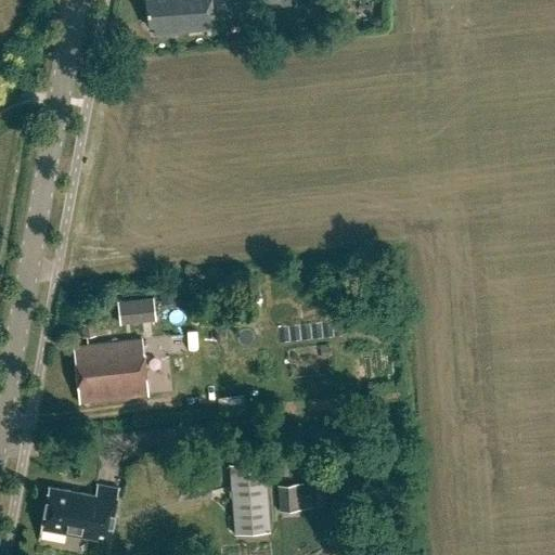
[(152,37),(209,33),(206,0),(142,0),(145,28),(151,27),(152,37)]
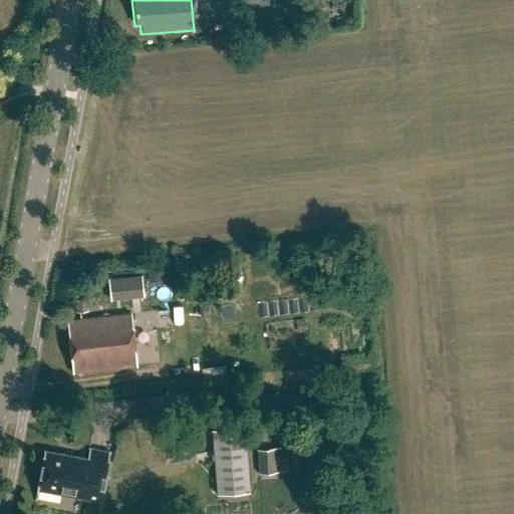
[(215,0),(215,10),(248,7),(247,0),(215,0)]
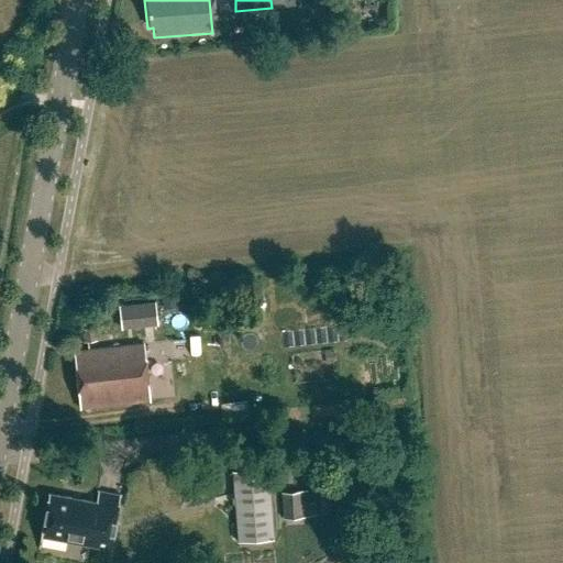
[(164,308),(178,307),(178,296),(127,300),(129,327),(165,324),(164,308)]
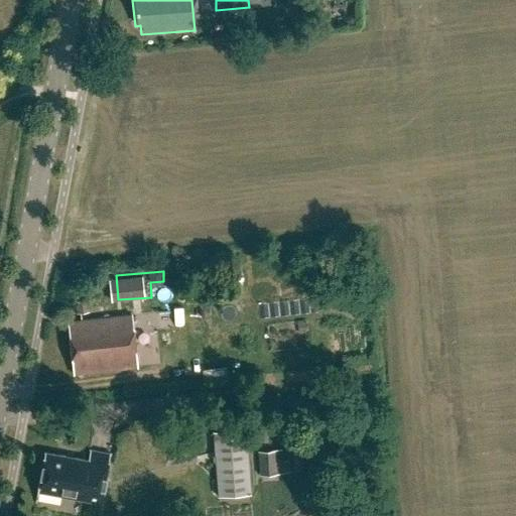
[(75,303),(77,315),(89,314),(87,301),(75,303)]
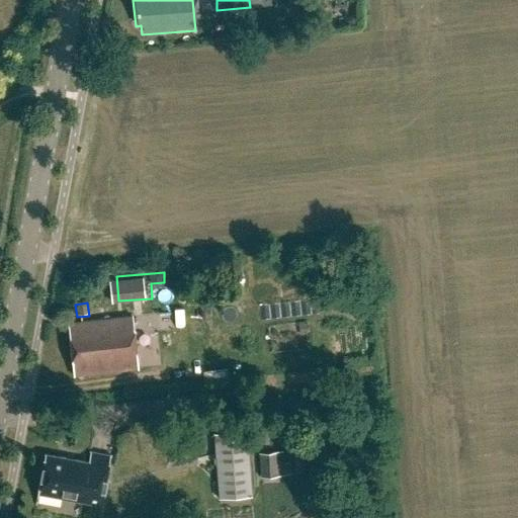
[(133,318),(69,325),(75,377),(139,370),(133,318)]
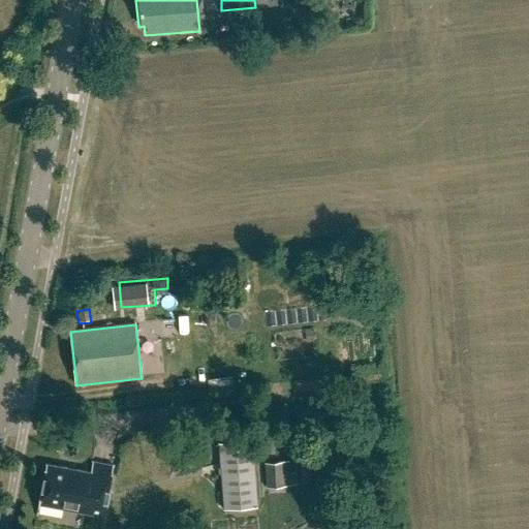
[(312,330),(298,331),(299,342),(313,341),(312,330)]
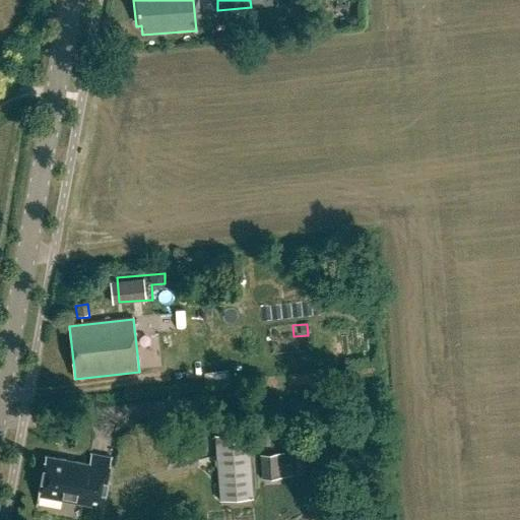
[(215,436),(220,503),(253,501),(248,434),(215,436)]
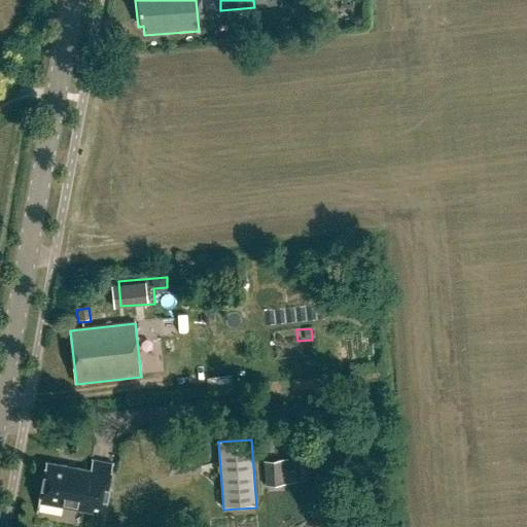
[(287,459),(264,461),(265,485),(296,484),(295,471),(288,471),(287,459)]
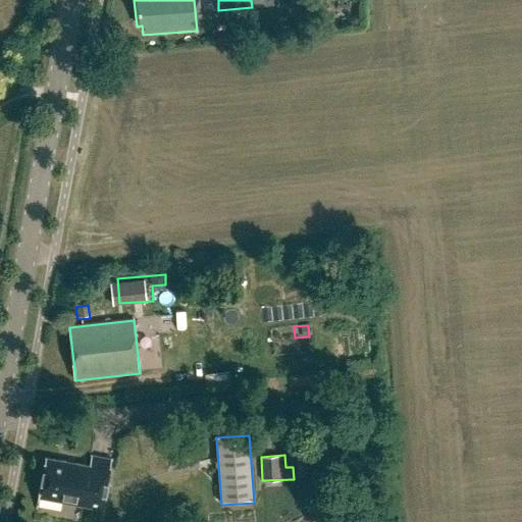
[(103,511),(111,472),(113,462),(92,458),(91,468),(47,460),(39,499),(63,504),(64,498),(84,502),(83,507),(103,511)]
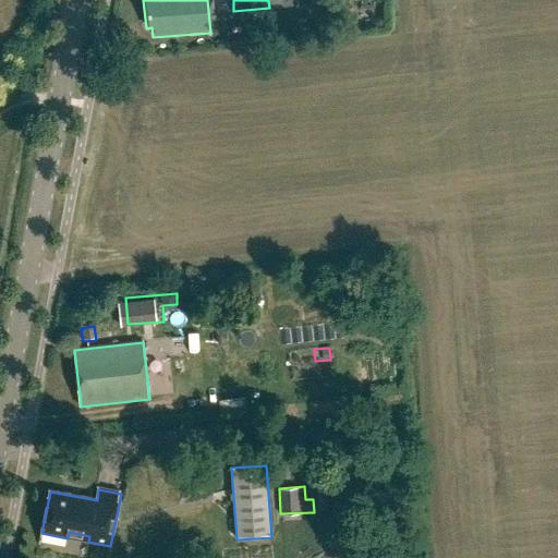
All buildings are outlined.
